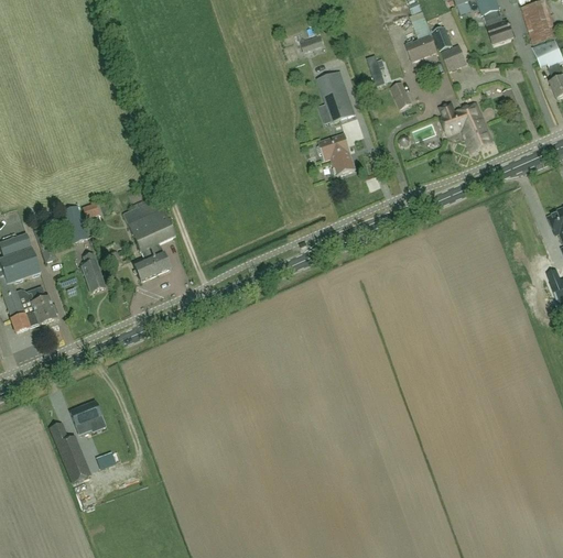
[(502,20),(498,8),(495,0),(476,0),(482,14),(483,13),(491,42),(512,35),(507,18),(502,20)]
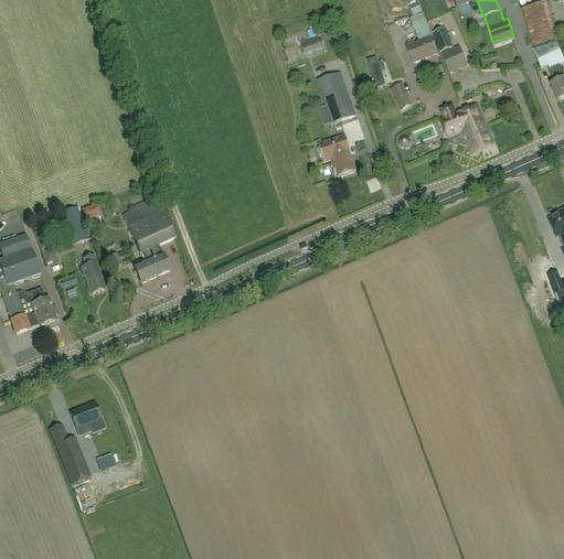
[(535,0),(521,4),(532,43),(557,35),(547,0),(535,0)]
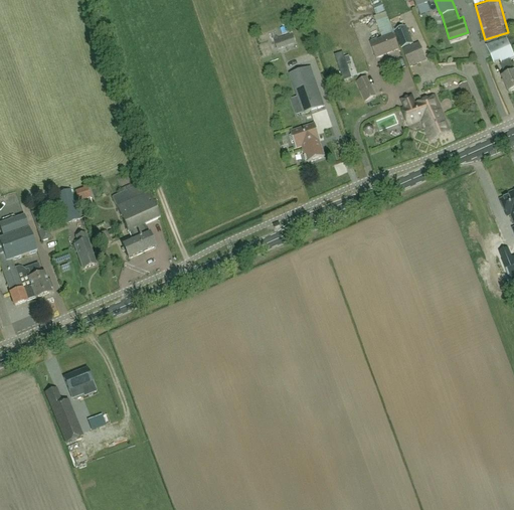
[(404,22),(393,27),(399,44),(412,40),(404,22)]
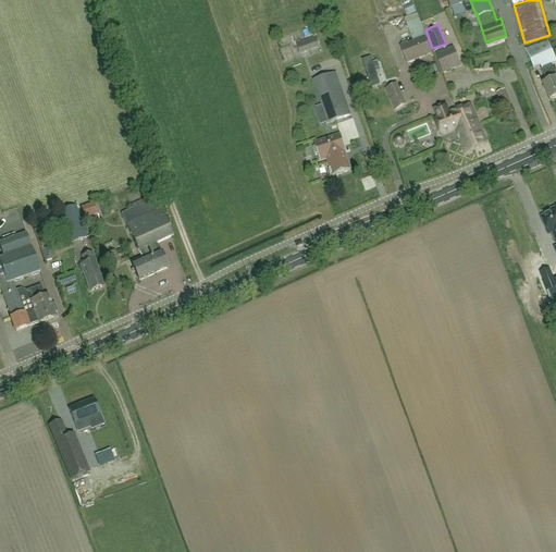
[(297,48),(311,41),(307,31),(293,38),(297,48)]
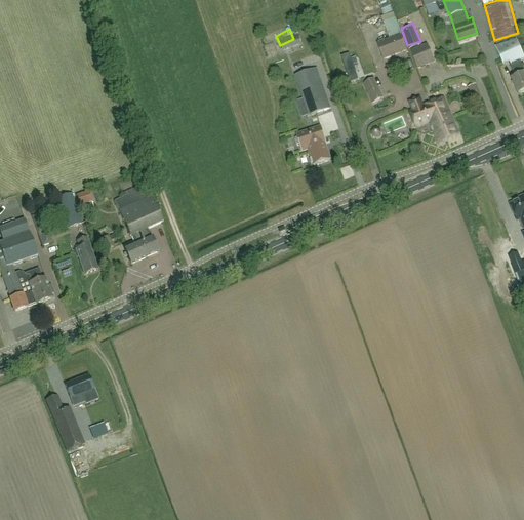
[(376,39),(383,55),(406,46),(399,31),(376,39)]
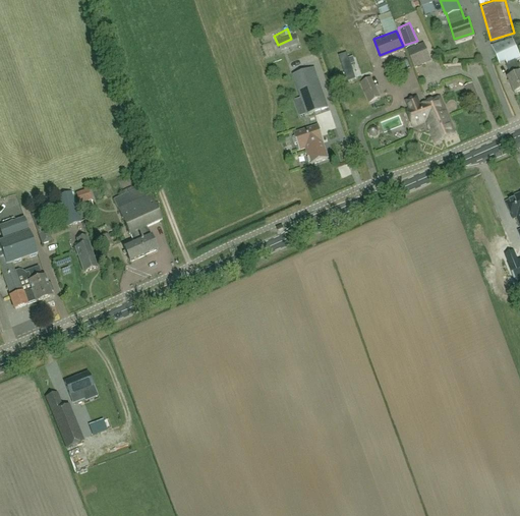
[(519,86),(519,68),(515,57),(519,55),(511,35),(489,42),(499,61),(505,58),(506,61),(509,68),(512,66),(515,71),(507,74),(514,90),(519,86)]
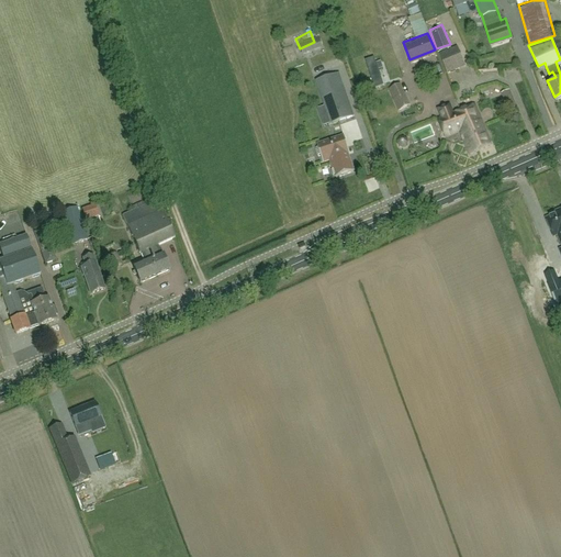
[(452,44),(439,51),(447,68),(461,63),(452,44)]
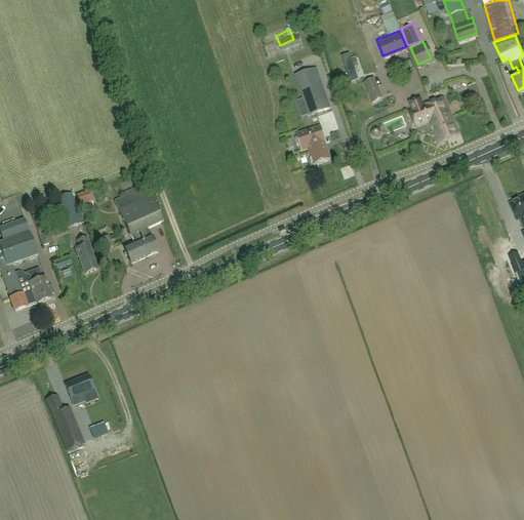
[(357,58),(355,52),(350,53),(349,48),(340,51),(349,77),(357,74),(352,61),(357,58)]
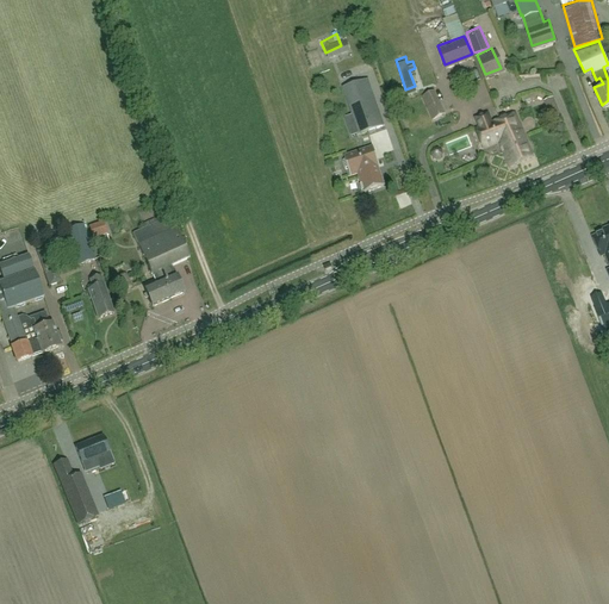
[(345,82),(360,128),(383,120),(367,75),(345,82)]
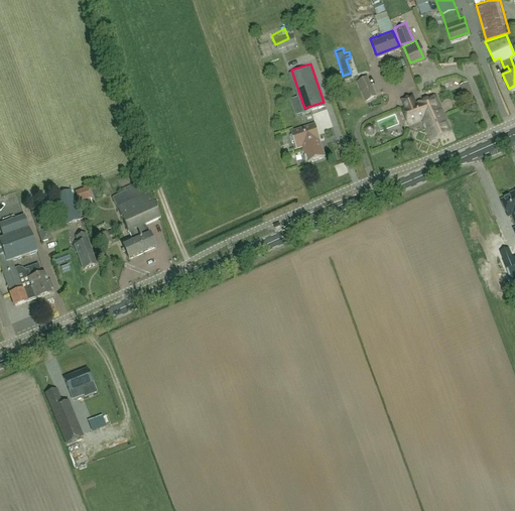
[(377,93),(372,83),(367,73),(357,78),(366,98),(377,93)]
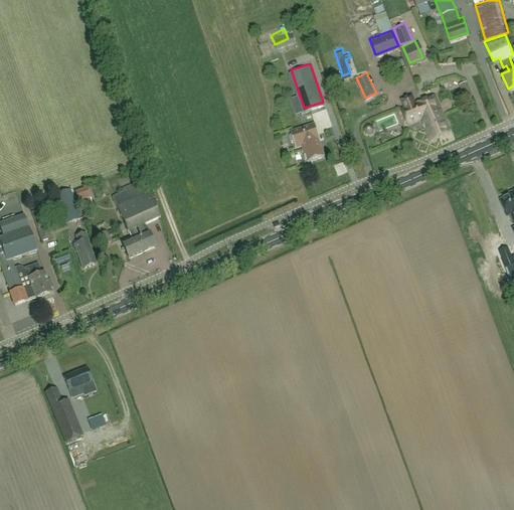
[(473,94),(466,78),(458,81),(465,97),(473,94)]
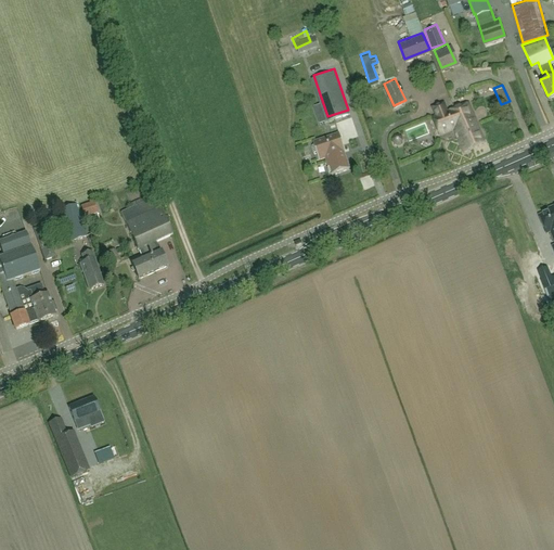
[(455,105),(447,109),(443,99),(432,104),(435,113),(433,114),(440,131),(454,125),(464,149),(472,145),(463,124),(462,124),(455,105)]
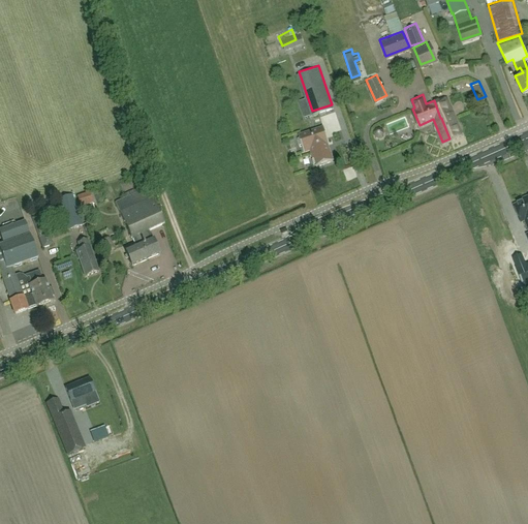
[(446,95),(434,100),(440,118),(441,118),(449,139),(462,133),(446,95)]
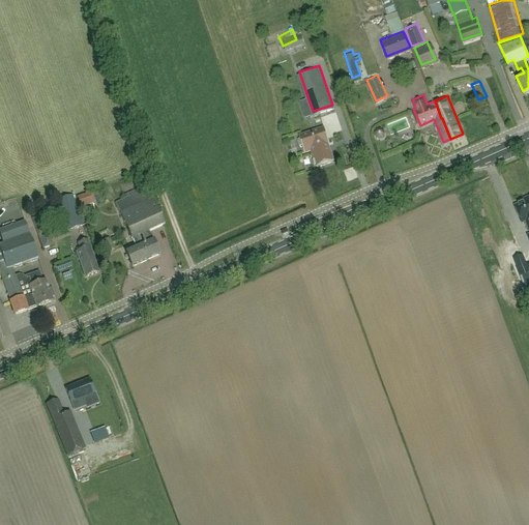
[(329,140),(323,123),(298,132),(299,135),(297,136),(299,142),(301,142),(303,148),(311,146),(314,155),(313,155),(314,161),(316,161),(317,163),(332,157),(326,141),(329,140)]
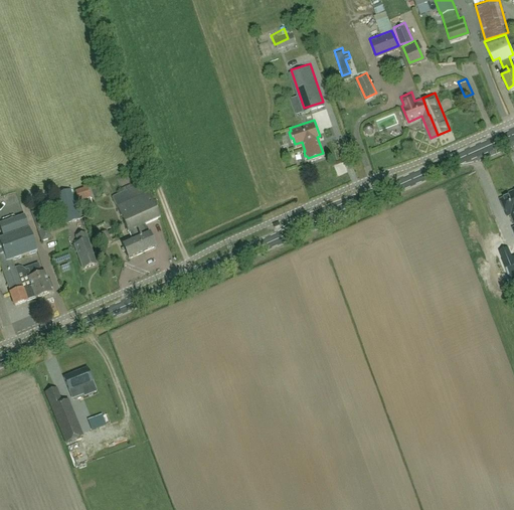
[(365,130),(369,131),(372,127),(372,122),(367,122),(364,127),(365,130)]
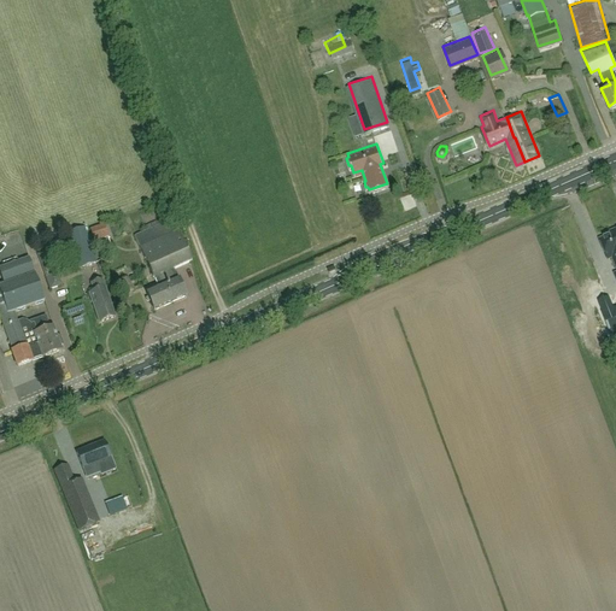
[(394,189),(402,203),(408,199),(402,186),(394,189)]
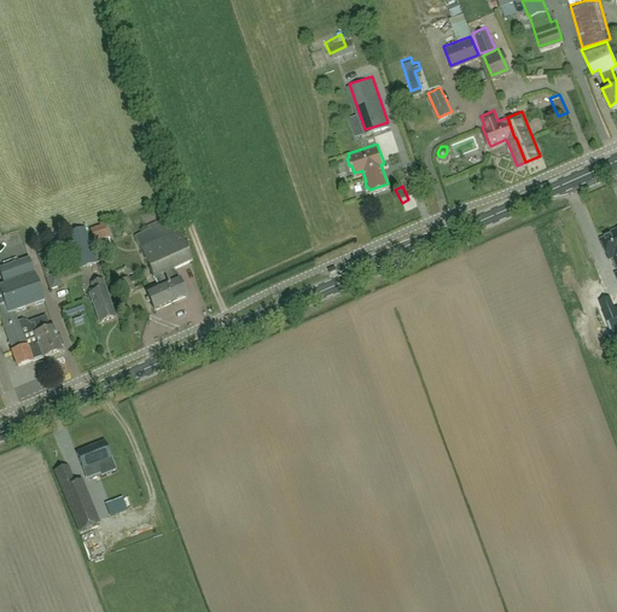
[(158,285),(178,277),(173,264),(191,257),(178,227),(172,231),(167,219),(134,233),(152,274),(153,274),(158,285)]
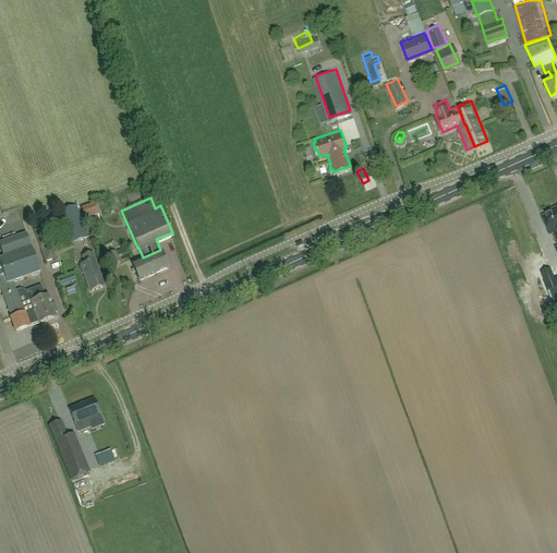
[(93,199),(80,203),(84,215),(97,211),(93,199)]
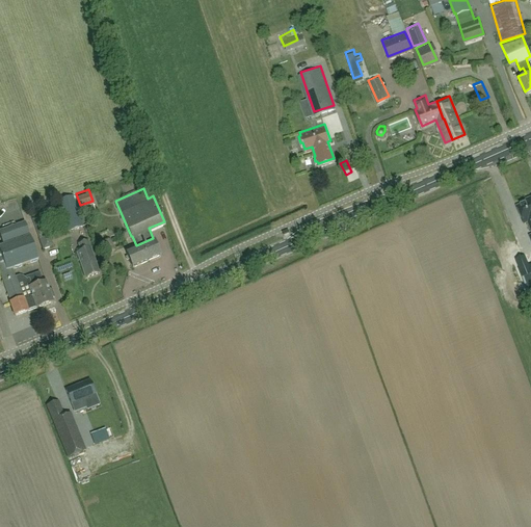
[(57,196),(68,227),(82,222),(72,192),(57,196)]
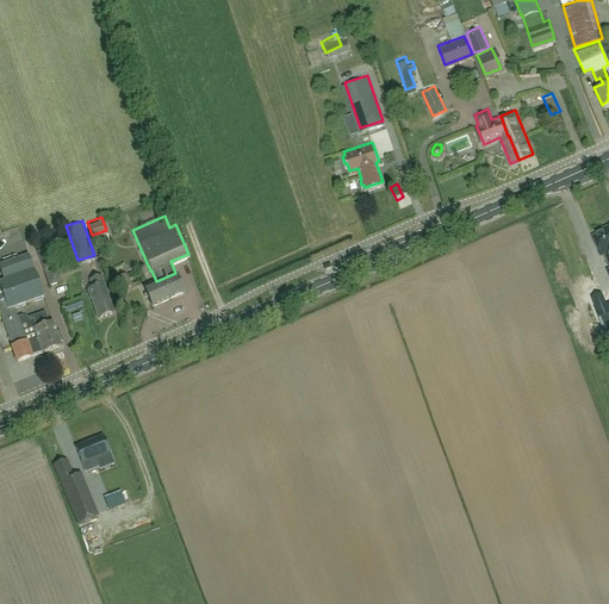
[(608,234),(604,224),(602,225),(603,229),(592,232),(600,250),(604,249),(608,259),(608,234)]
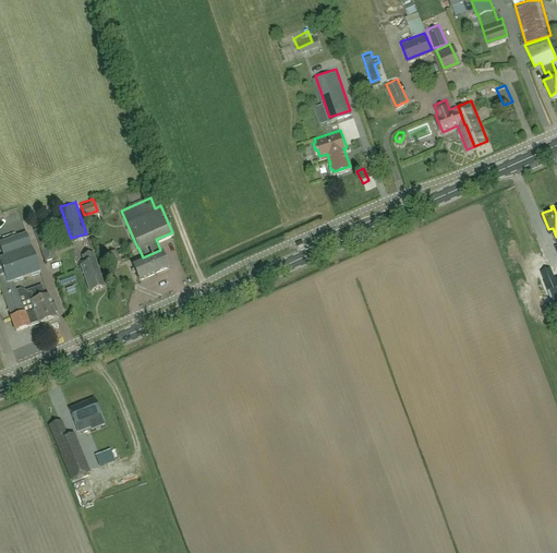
[(25,230),(0,239),(0,245),(2,253),(29,243),(25,230)]
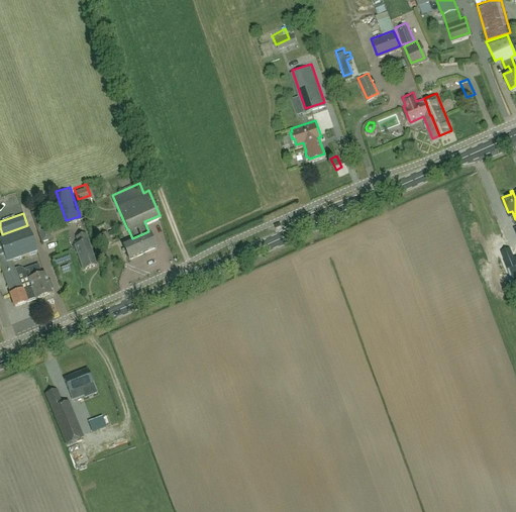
[(35,225),(40,238),(52,234),(46,221),(35,225)]
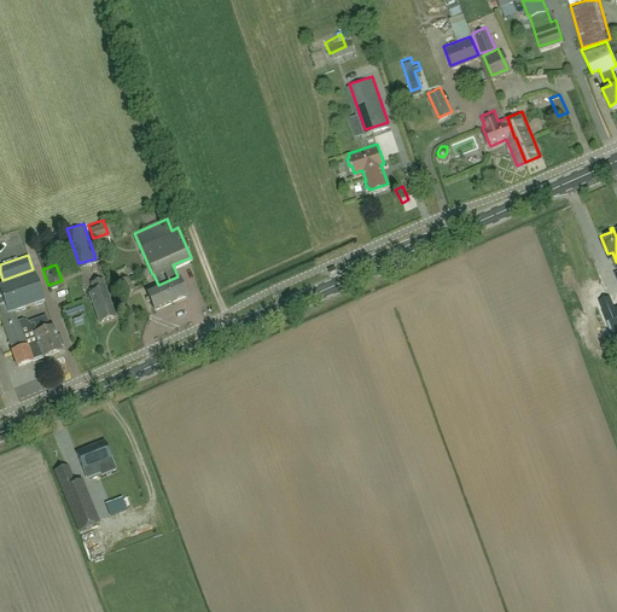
[(0,313),(12,347),(11,347),(16,362),(60,347),(58,341),(62,339),(59,332),(56,333),(52,322),(48,324),(46,315),(33,319),(36,328),(33,330),(36,338),(25,342),(13,308),(44,297),(34,270),(0,283),(0,313)]
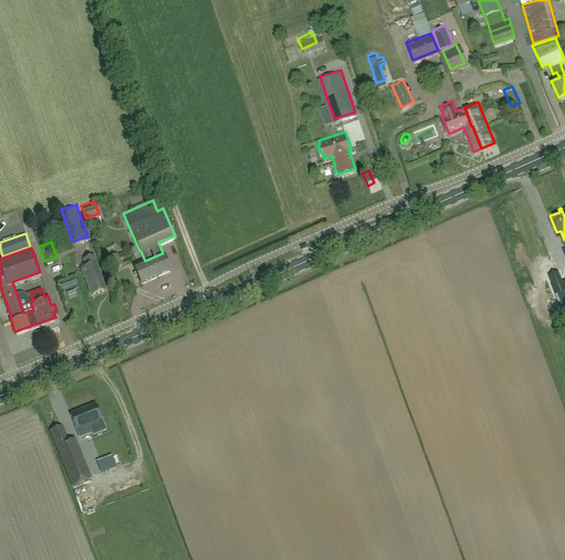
[(108,253),(114,266),(121,263),(116,251),(108,253)]
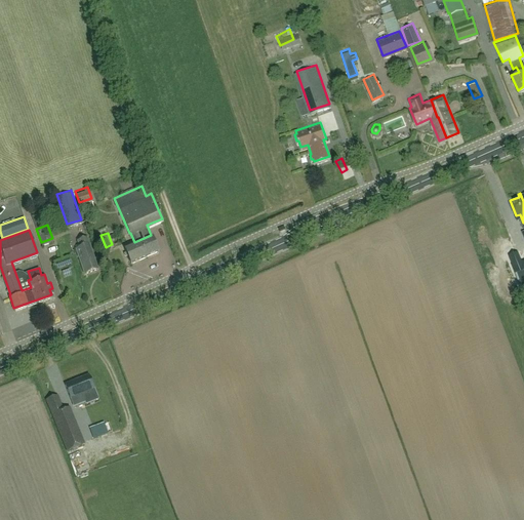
[(75,246),(84,271),(97,266),(88,241),(86,234),(77,237),(79,244),(75,246)]
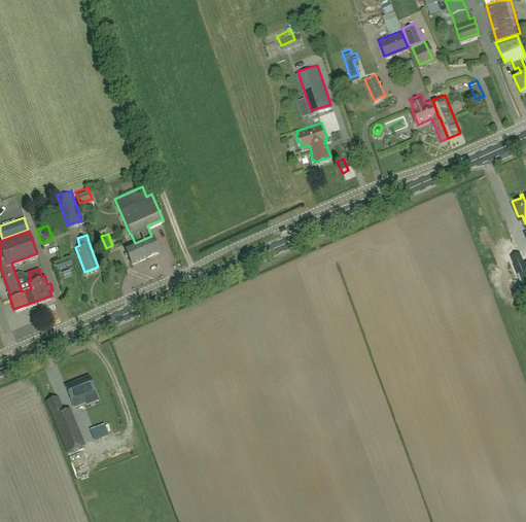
[(151,236),(135,243),(125,247),(131,262),(158,250),(151,236)]
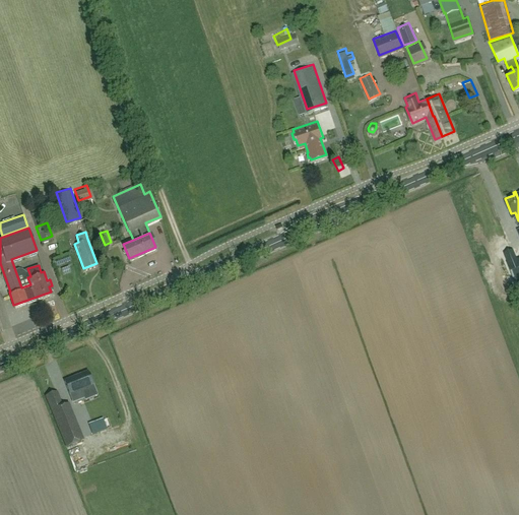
[(505,259),(511,277),(518,274),(518,253),(515,255),(511,246),(502,249),(505,258),(505,259)]
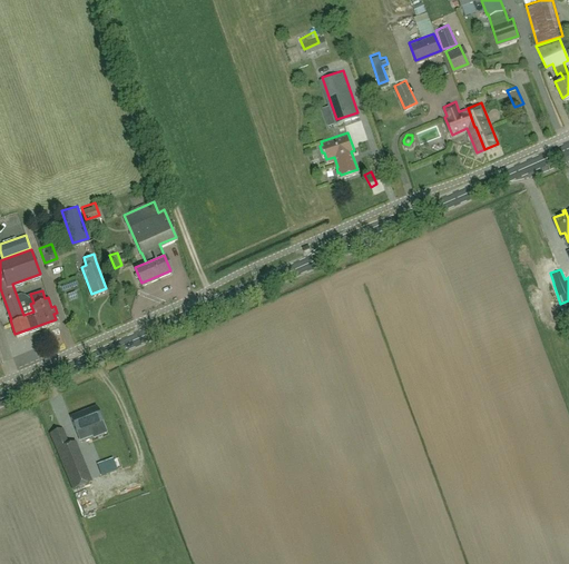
[(89,426),(102,421),(96,404),(70,413),(75,426),(76,426),(78,435),(91,429),(89,426)]
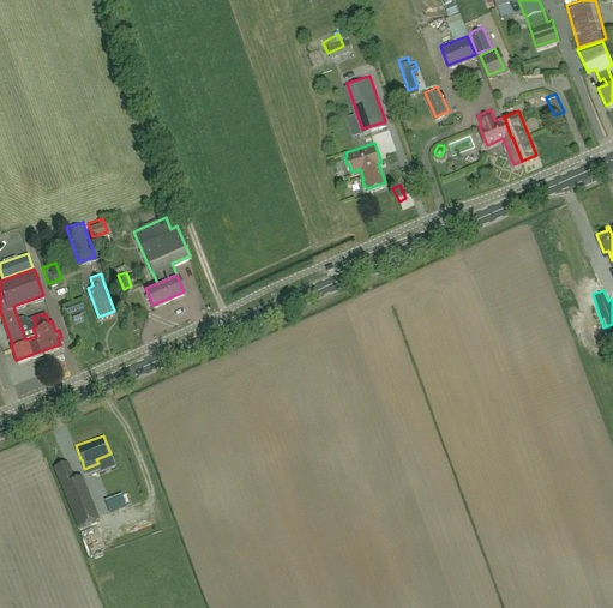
[(66,458),(53,463),(60,481),(73,476),(66,458)]
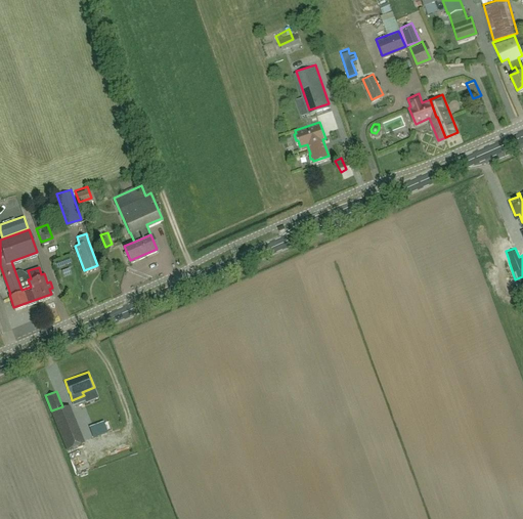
[(66,405),(51,411),(66,446),(80,440),(66,405)]
